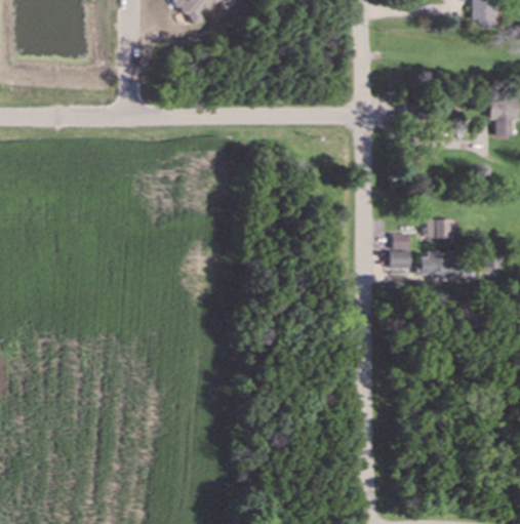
[(204,19),(199,10),(221,0),(225,8),(234,3),(233,0),(173,0),(176,7),(180,5),(184,12),(189,14),(194,25),(204,19)]
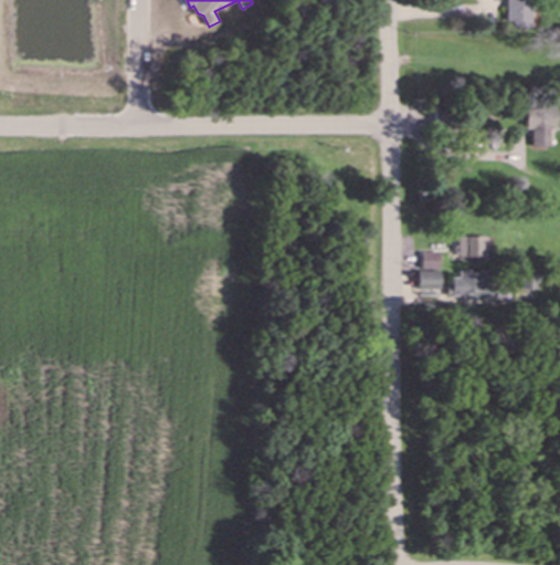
[(509,0),(510,28),(535,27),(534,0),(509,0)]
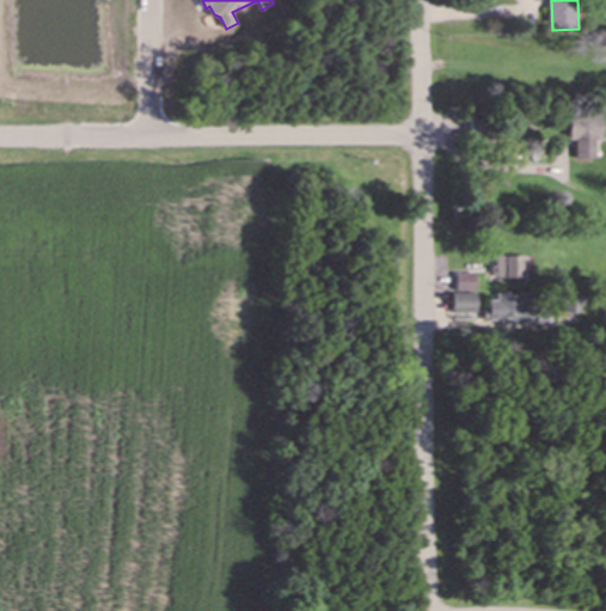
[(599,158),(598,139),(605,139),(605,114),(573,114),(573,139),(579,139),(579,159),(599,158)]
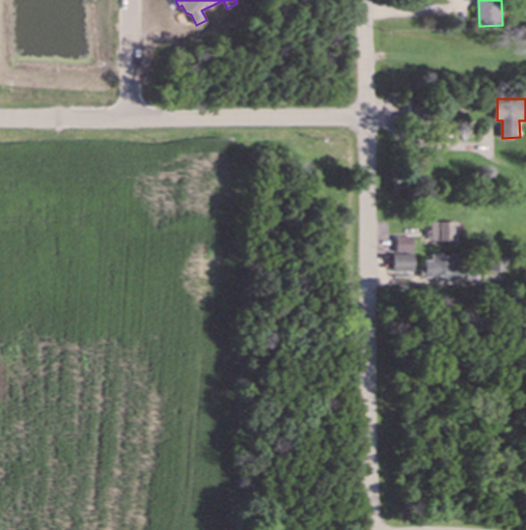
[(461,221),(434,222),(434,241),(461,241),(461,221)]
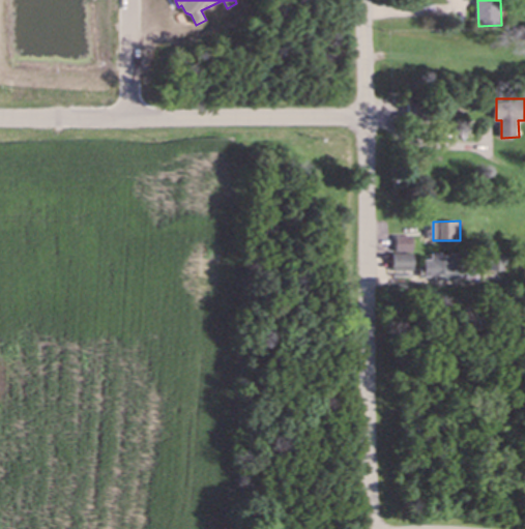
[(415,235),(398,235),(398,251),(415,251),(415,235)]
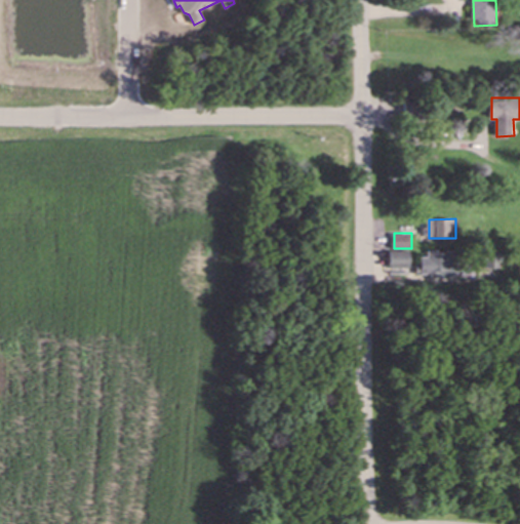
[(411,251),(391,250),(390,269),(411,269),(411,251)]
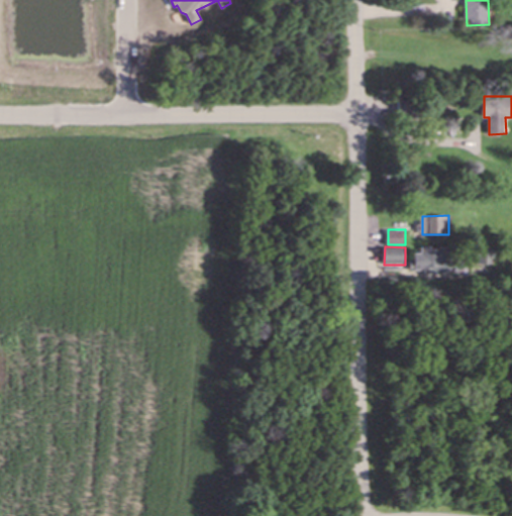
[(449,271),(449,247),(422,247),(422,253),(413,253),(413,272),(449,271)]
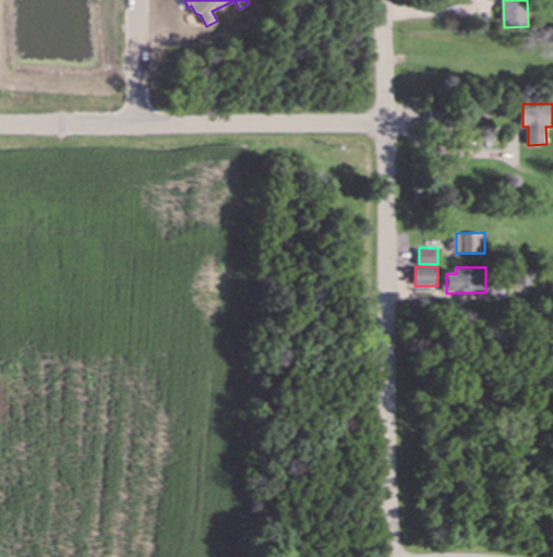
[(535,269),(518,268),(518,285),(535,285),(535,269)]
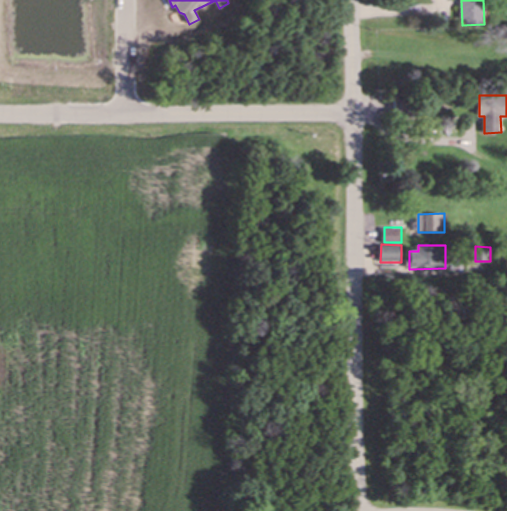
All buildings are outlined.
